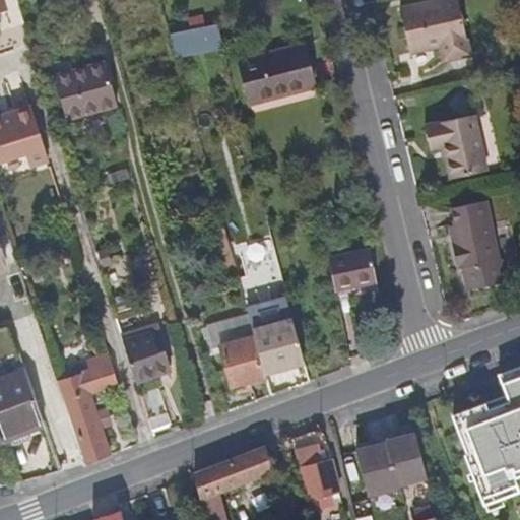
[(470,59),(458,1),(400,12),(409,57),(441,51),(444,65),(470,59)]
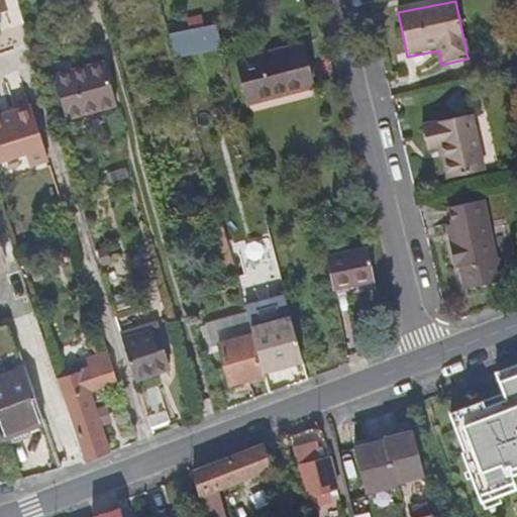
[(217,54),(222,53),(215,26),(169,34),(174,53),(214,42),(217,54)]
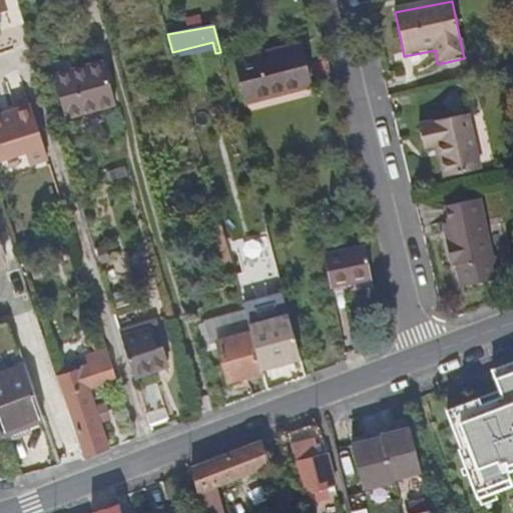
[(237,63),(250,112),(314,94),(301,45),(237,63)]
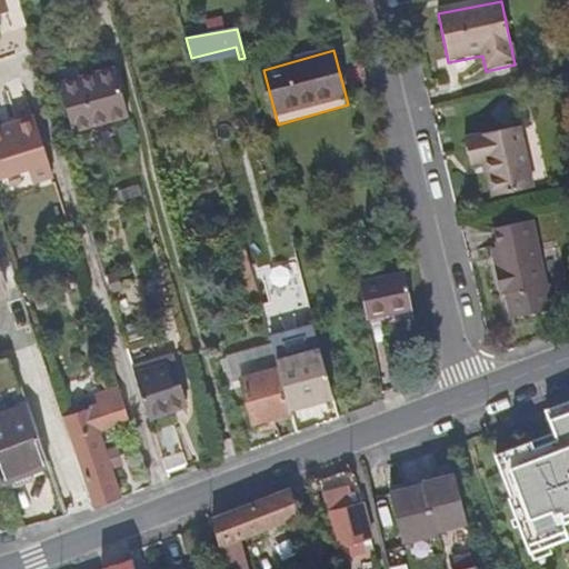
[(60,87),(82,81),(78,66),(56,72),(60,87)]
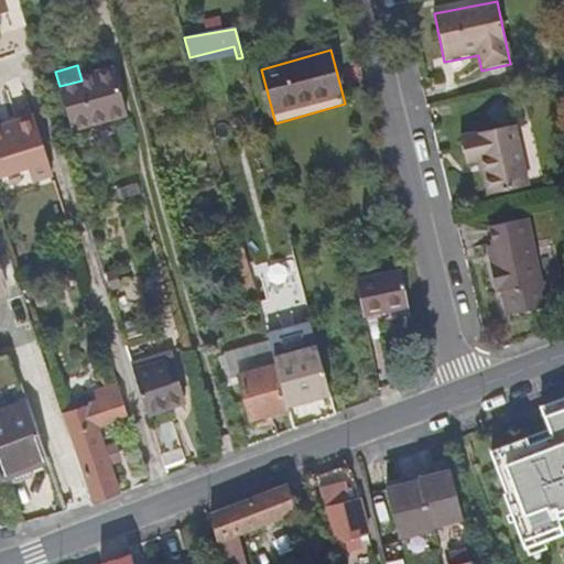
[(82,80),(60,86),(72,130),(127,115),(115,72),(82,80)]
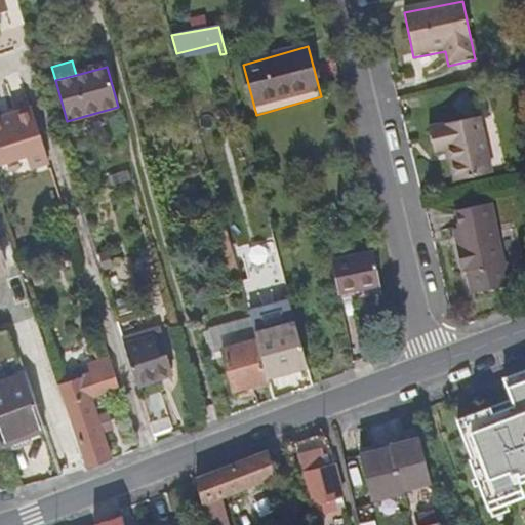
[(30,169),(49,162),(31,108),(12,114),(13,117),(2,122),(1,117),(0,117),(0,165),(25,157),(30,169)]
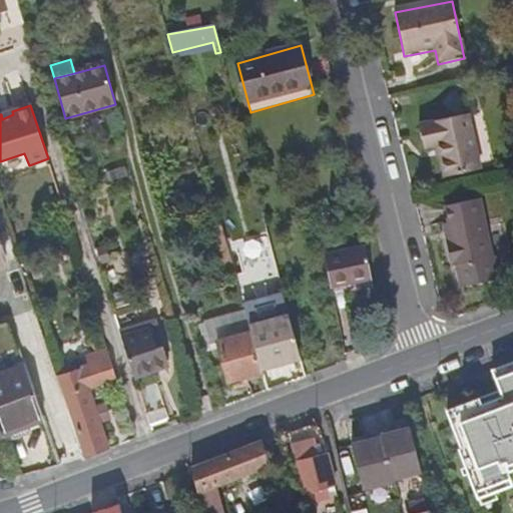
[(481,171),(469,117),(420,128),(425,151),(436,149),(439,161),(441,161),(445,179),(481,171)]
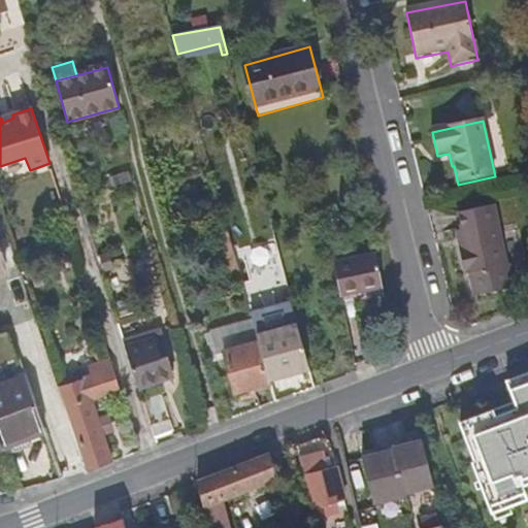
[(466,246),(461,248),(460,248),(465,274),(470,273),(475,297),(514,290),(509,266),(506,267),(494,206),(459,213),(463,230),(466,246)]
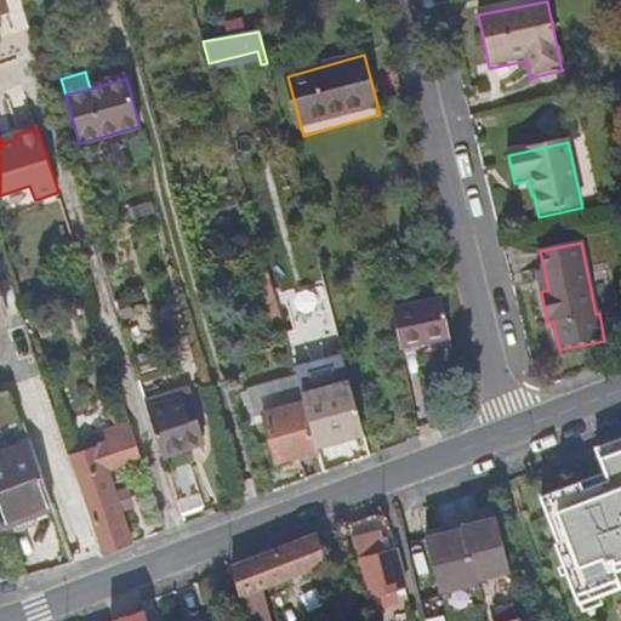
[(385,268),(397,266),(396,260),(394,255),(379,258),(381,267),(385,267),(385,268)]
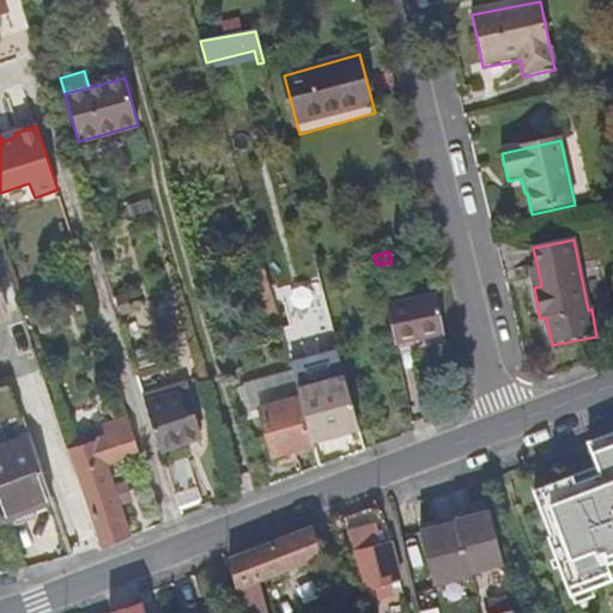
[(382,274),(393,272),(392,262),(380,265),(382,274)]
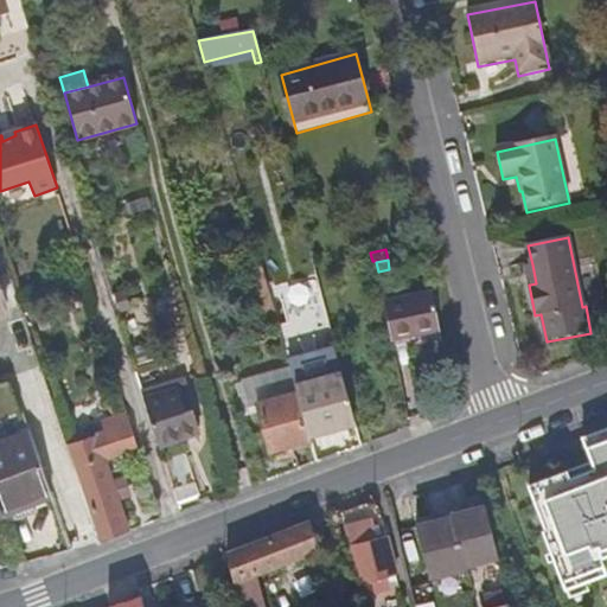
[(261,319),(274,315),(261,264),(247,269),(261,319)]
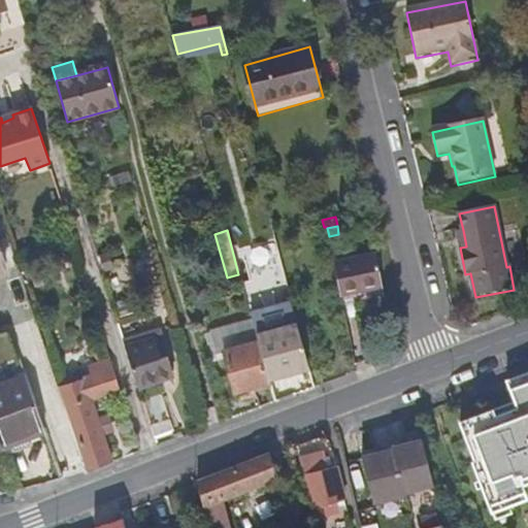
[(375,255),(330,260),(337,293),(383,287),(375,255)]
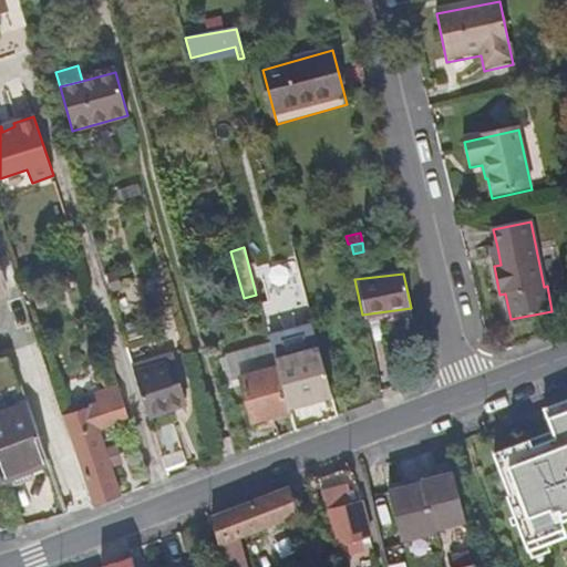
[(270,344),(288,408),(330,395),(310,326),(268,338),(270,344)]
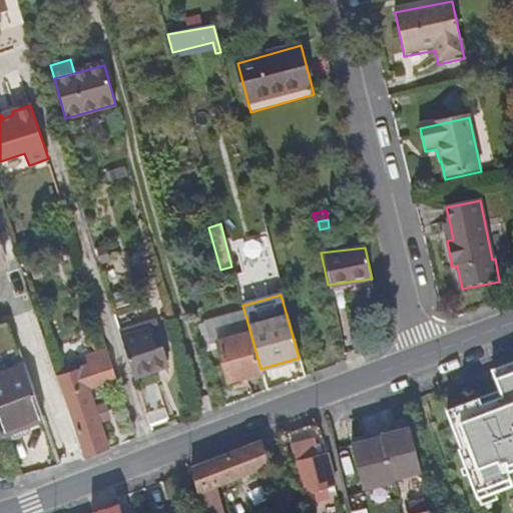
[(262,372),(261,369),(244,312),(204,323),(211,344),(216,343),(227,382),(262,372)]
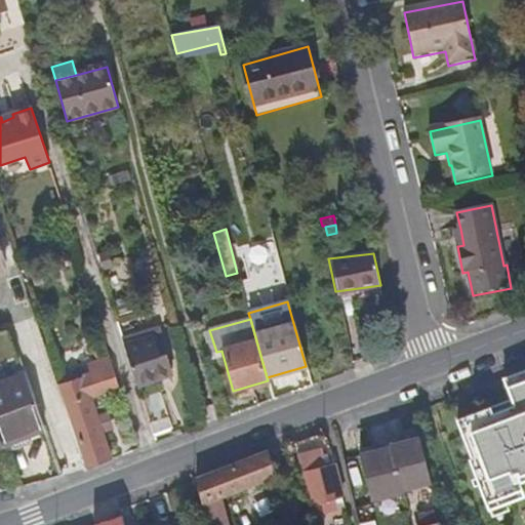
[(124,346),(136,384),(173,371),(167,353),(160,355),(154,335),(124,346)]
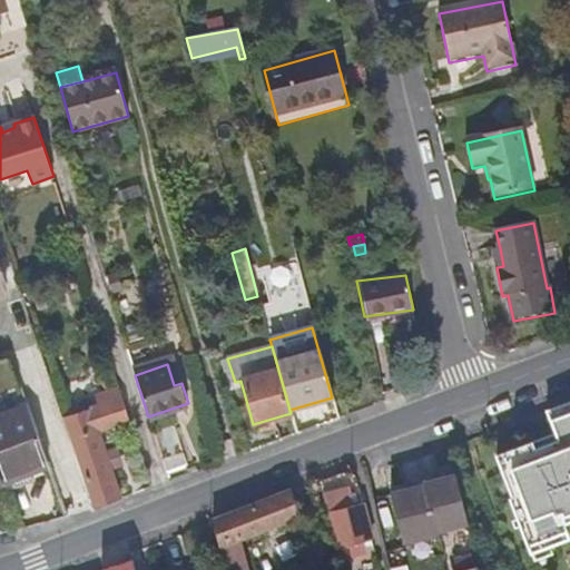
[(569,402),(546,412),(554,434),(495,457),(511,498),(503,501),(524,556),(562,541),(557,526),(569,520),(569,402)]
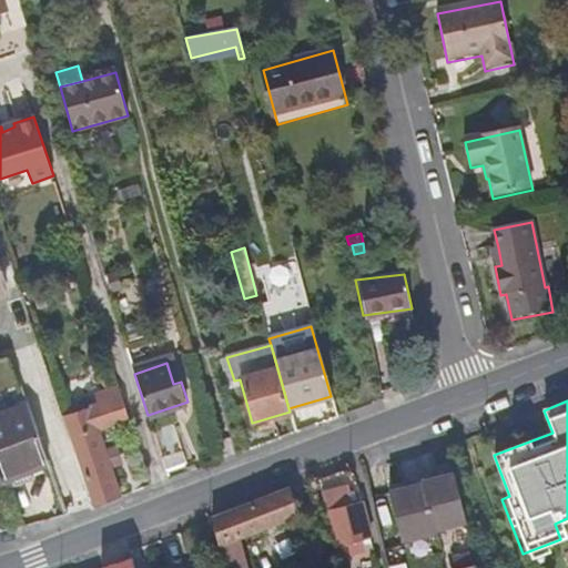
[(0,480),(1,485),(49,469),(28,406),(0,414),(0,480)]
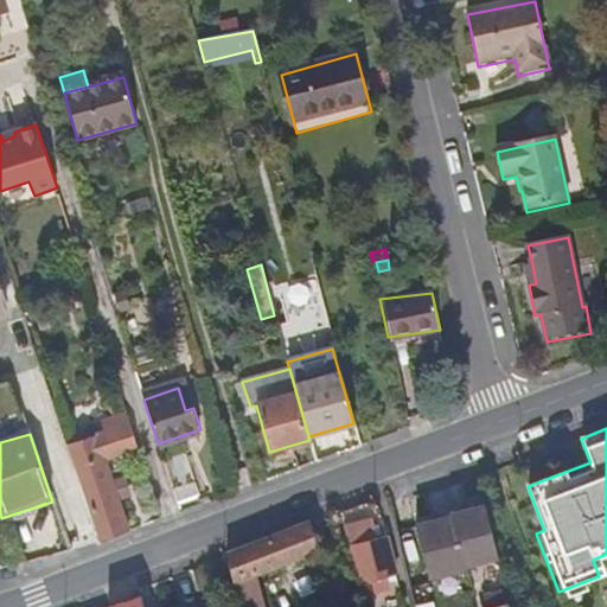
[(129,531),(117,499),(113,486),(94,434),(66,443),(100,542),(129,531)]
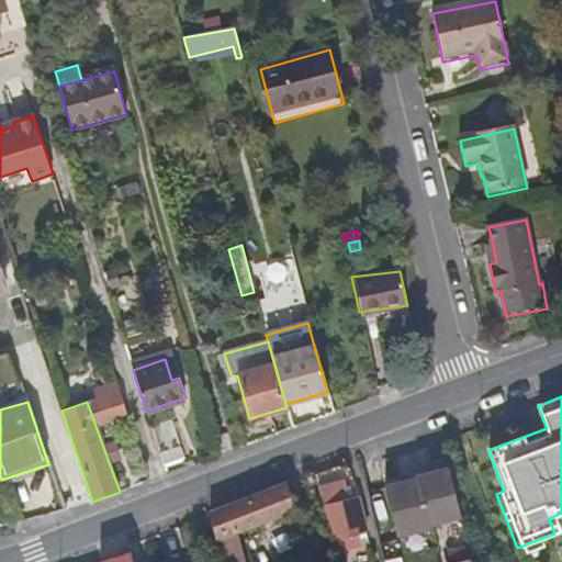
[(149,420),(159,451),(180,445),(170,414),(149,420)]
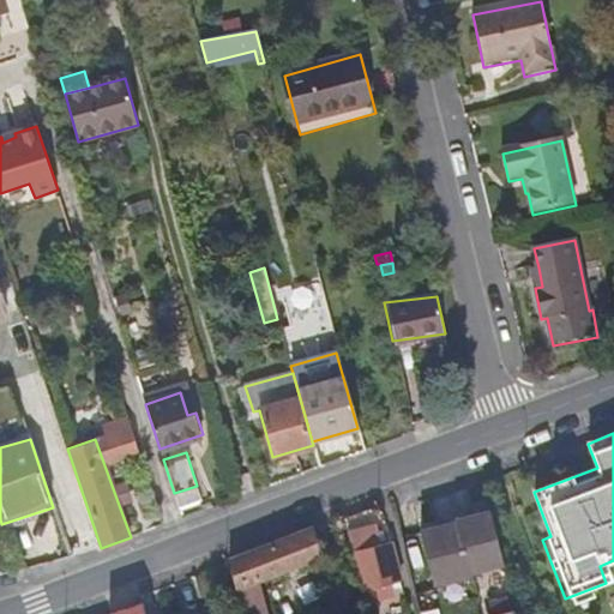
[(114,492),(119,505),(128,501),(124,488),(114,492)]
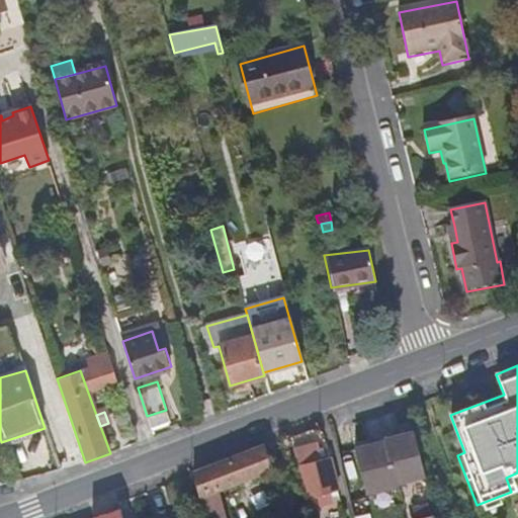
[(297,460),(314,456),(308,431),(291,437),(297,460)]
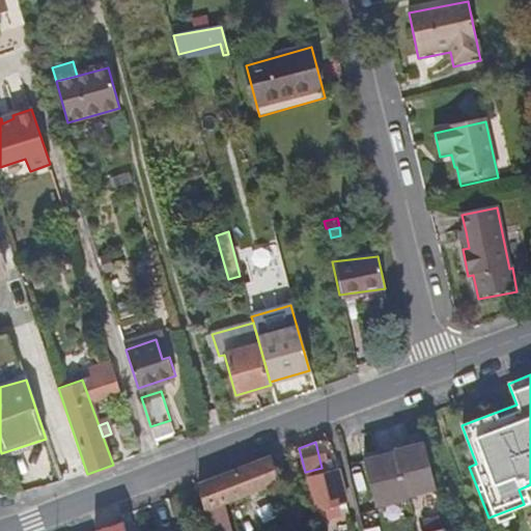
[(392,452),(382,455),(394,501),(404,498),(403,496),(432,487),(421,442),(391,450),(392,452)]
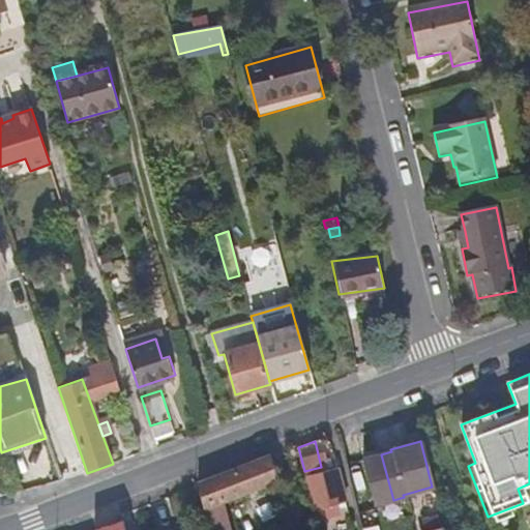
[(373,504),(393,500),(381,454),(361,459),(373,504)]
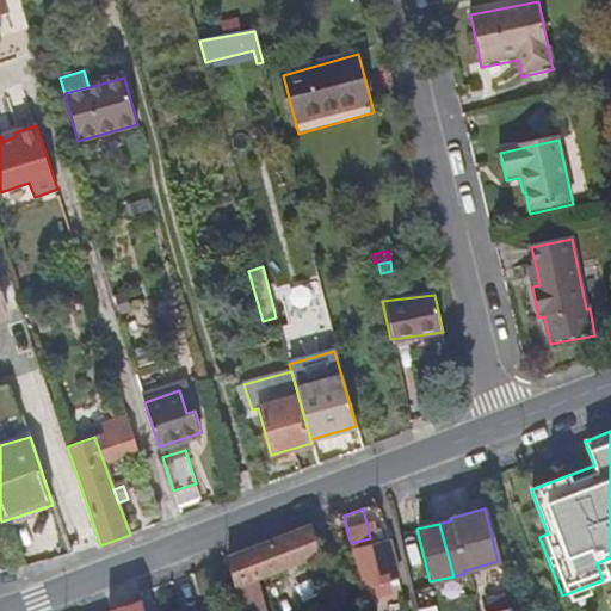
[(313,525),(229,559),(242,610),(265,610),(258,579),(323,553),(313,525)]
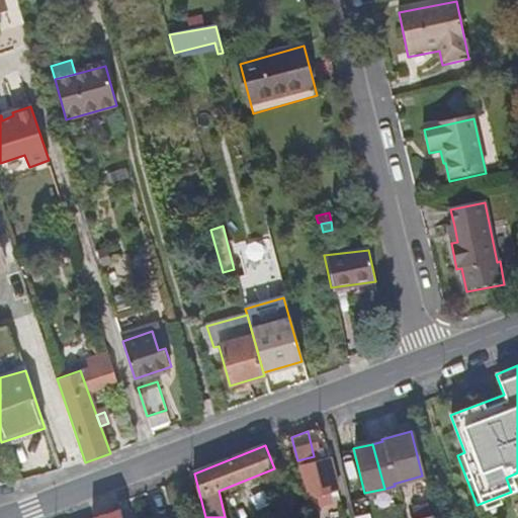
[(298,465),(301,465),(322,459),(321,454),(314,456),(297,460),(298,465)]
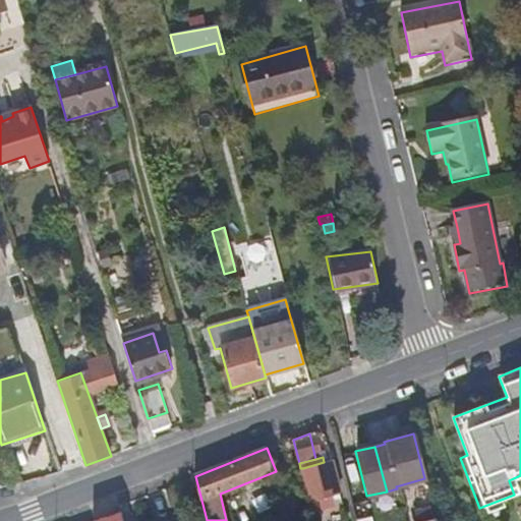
[(332,461),(324,462),(303,468),(311,501),(340,494),(332,461)]
